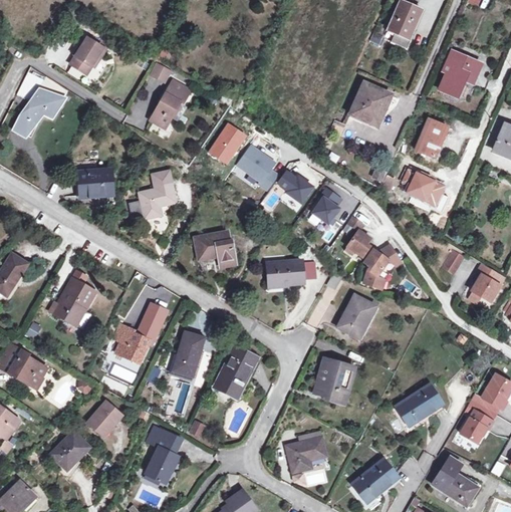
[(394,32),(391,37),(390,40),(406,47),(410,38),(407,37),(420,9),(401,0),(399,0),(386,28),(394,32)]
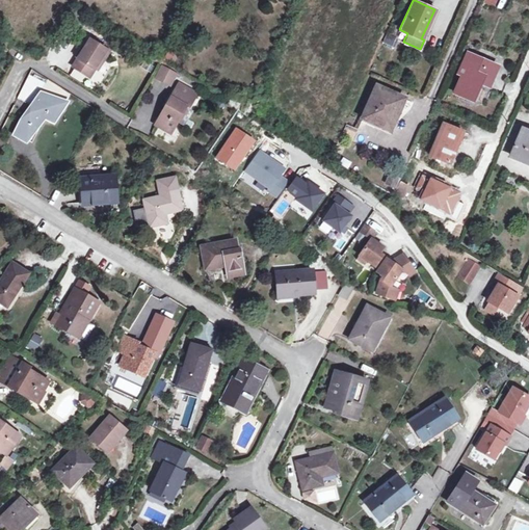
[(63,16),(73,21),(78,14),(69,7),(63,16)]
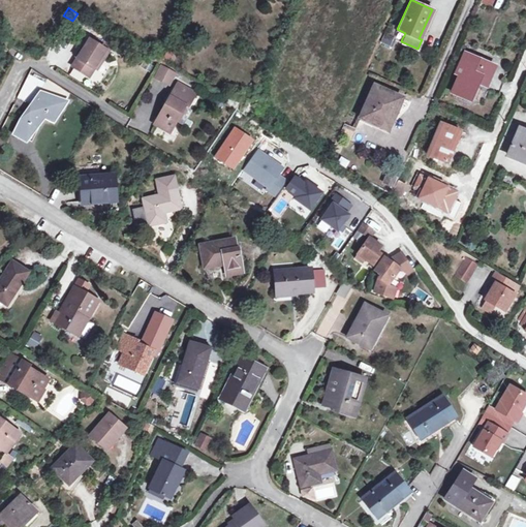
[(395,34),(402,38),(405,33),(397,29),(395,34)]
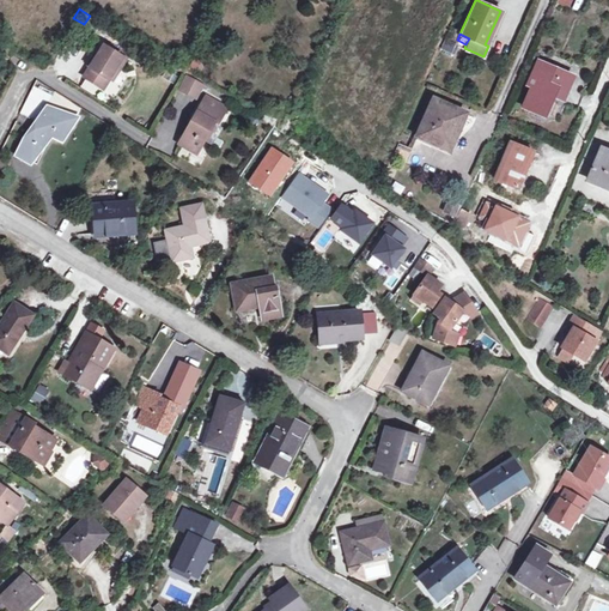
[(454,42),(443,37),(439,47),(450,52),(454,42)]
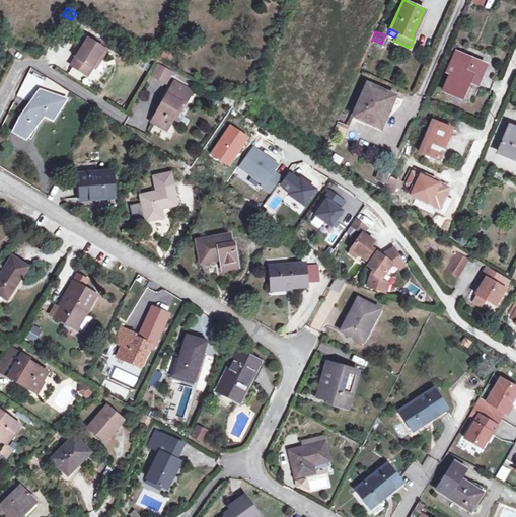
[(99,35),(95,43),(104,48),(108,42),(99,35)]
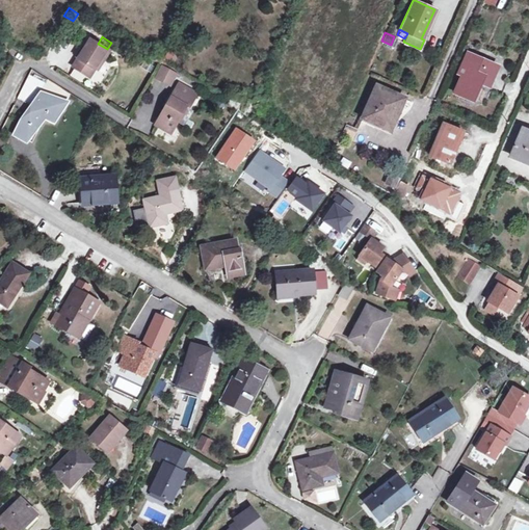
[(107,49),(98,44),(88,37),(71,64),(87,75),(91,69),(99,56),(101,58),(107,49)]
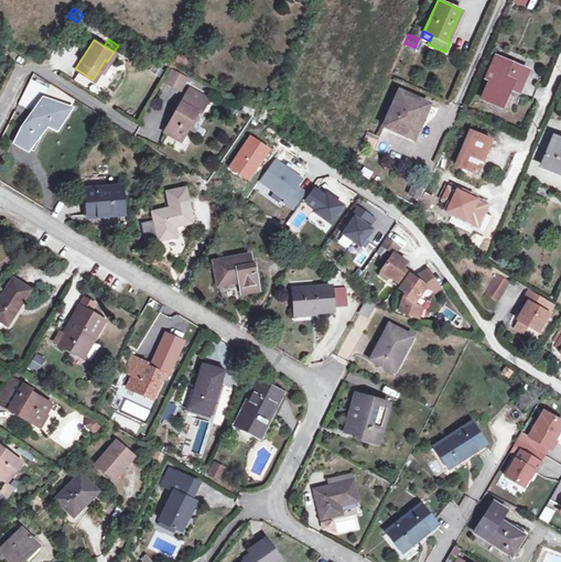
[(494,69),(489,77),(482,97),(499,105),(508,87),(511,77),(506,75),(511,64),(494,56),(489,67),(494,69)]
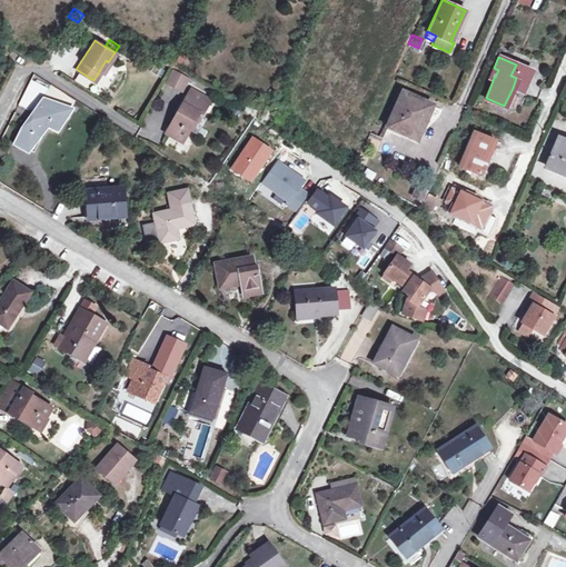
[(100,76),(108,62),(106,60),(98,73),(100,76)]
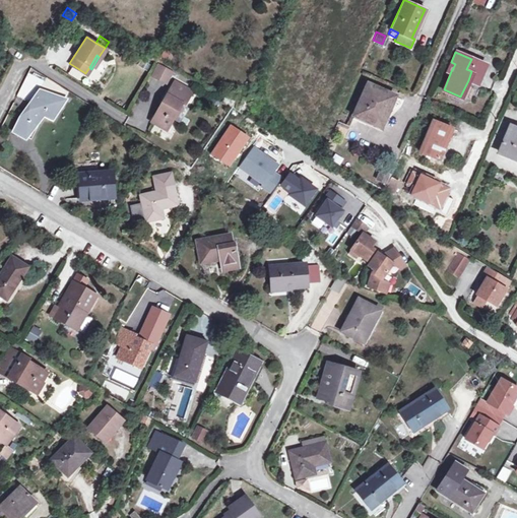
[(471,57),(471,59),(466,69),(471,71),(468,80),(475,83),(483,63),(471,57)]
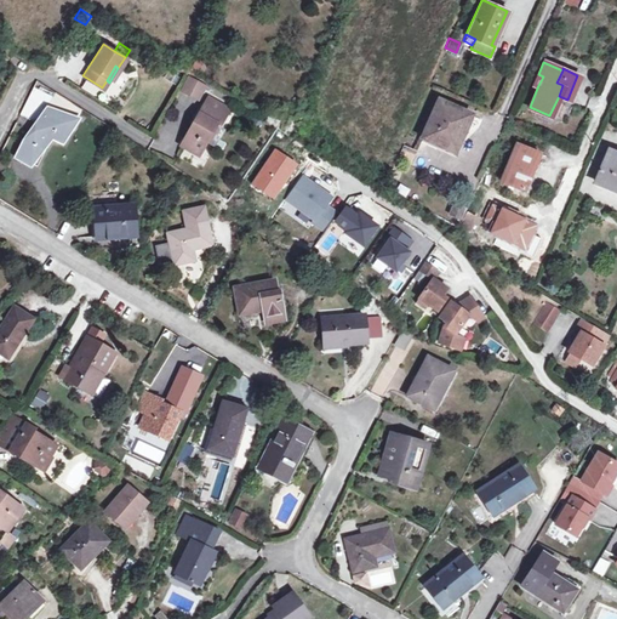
[(203,84),(187,75),(180,89),(195,97),(203,84)]
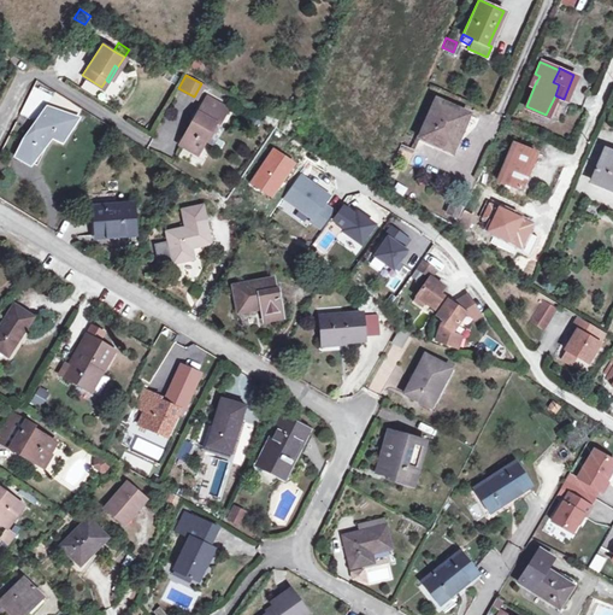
[(37,127),(51,101),(29,89),(16,116),(34,126),(37,127)]
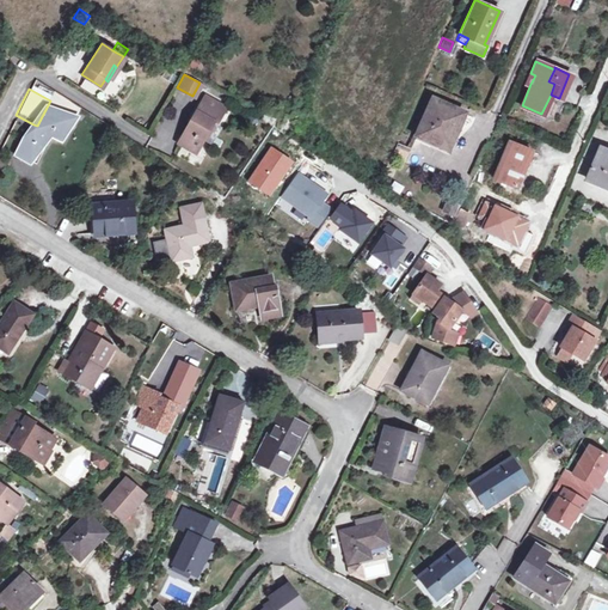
[(63,129),(68,130),(80,107),(55,91),(50,101),(37,126),(34,124),(25,140),(22,138),(13,153),(29,162),(36,146),(38,147),(45,135),(48,136),(49,134),(59,139),(63,129)]
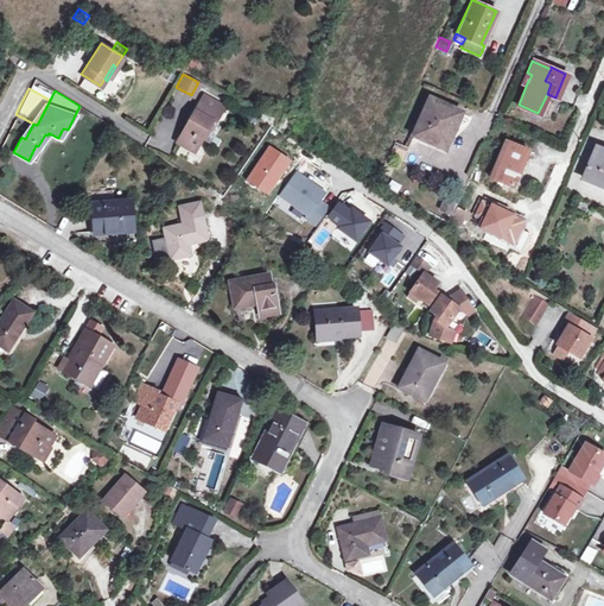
[(202,93),(201,96),(221,108),(223,105),(202,93)]
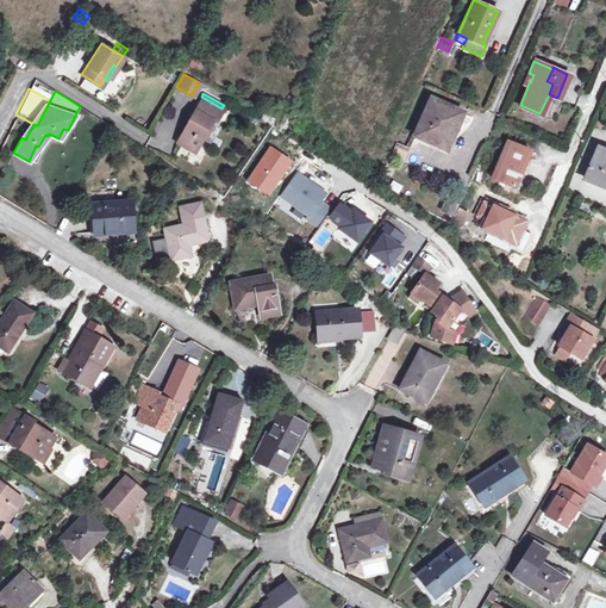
[(222,109),(201,97),(186,122),(181,131),(175,141),(193,152),(200,137),(210,121),(213,123),(222,109)]
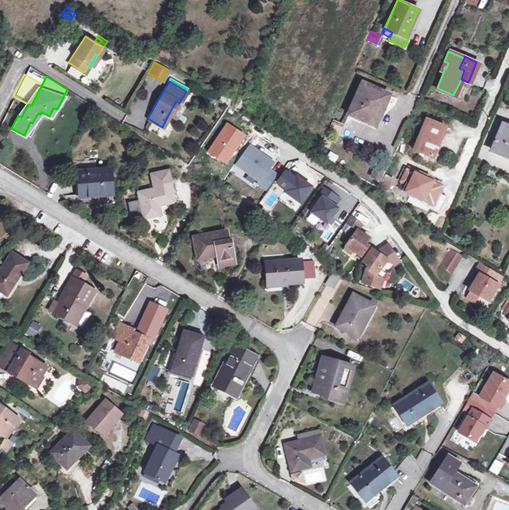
[(346,111),(369,122),(374,110),(377,111),(381,103),(384,104),(389,94),(359,81),(346,111)]
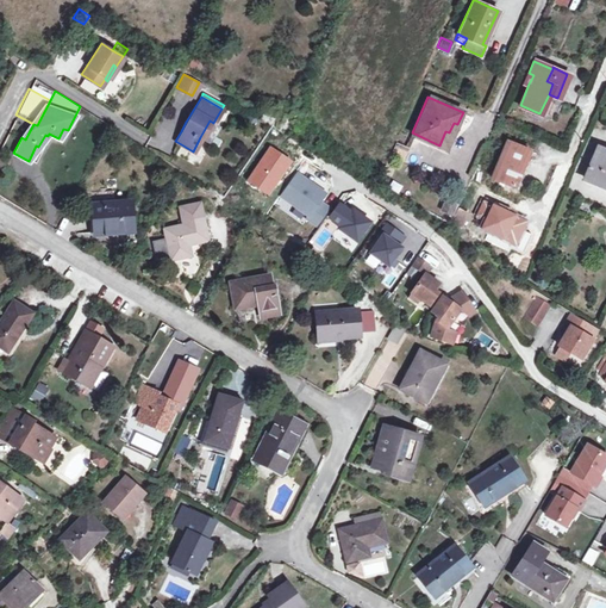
[(282,121),(288,123),(292,115),(286,112),(282,121)]
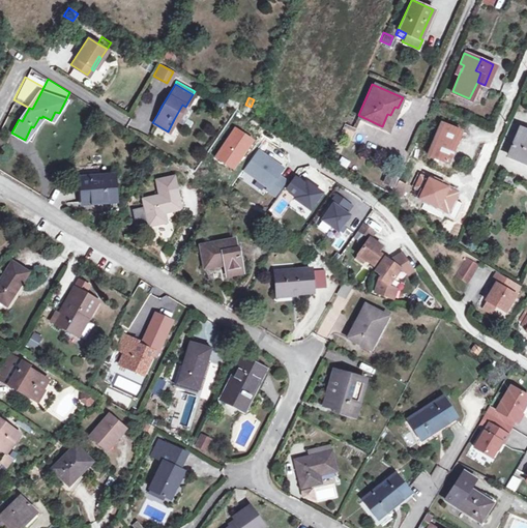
[(177,121),(185,107),(182,105),(174,119),(177,121)]
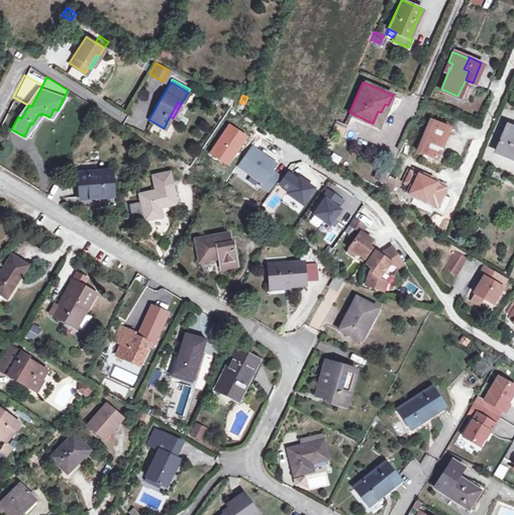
[(378,111),(373,123),(379,126),(385,114),(381,112),(378,111)]
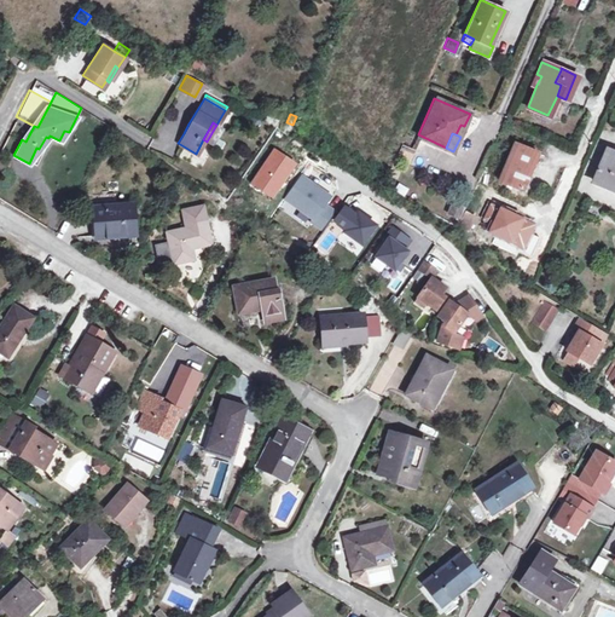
[(537,151),(514,142),(498,179),(520,189),(537,151)]
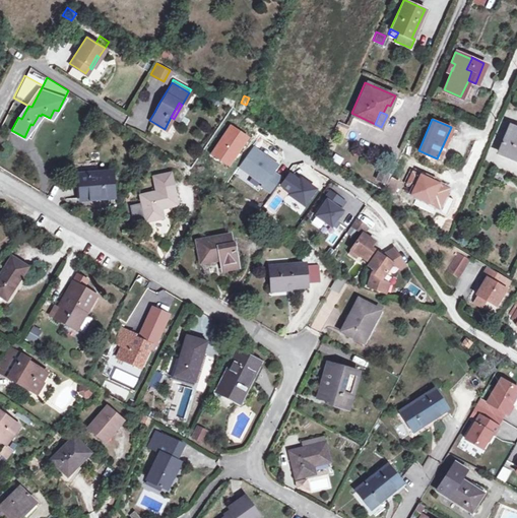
[(498,151),(507,155),(508,153),(516,156),(516,128),(509,125),(498,151)]
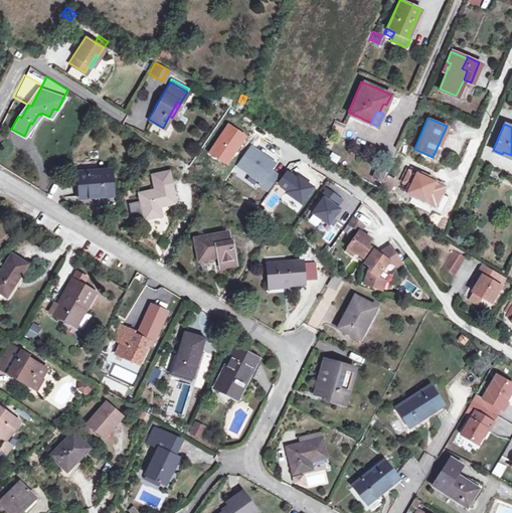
[(248,146),(234,165),(259,181),(257,183),(265,189),(275,175),(268,169),(273,163),(248,146)]
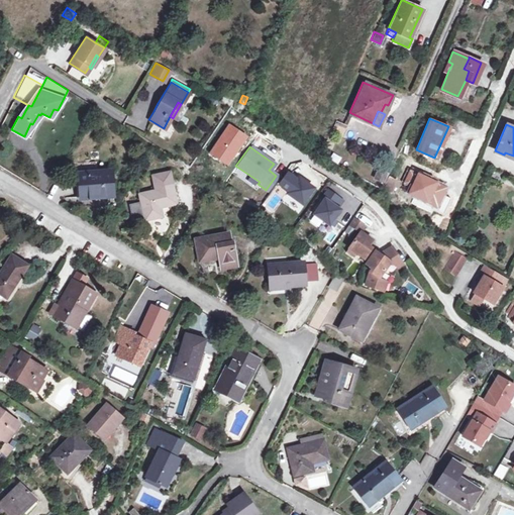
[(383,174),(376,170),(372,180),(379,183),(383,174)]
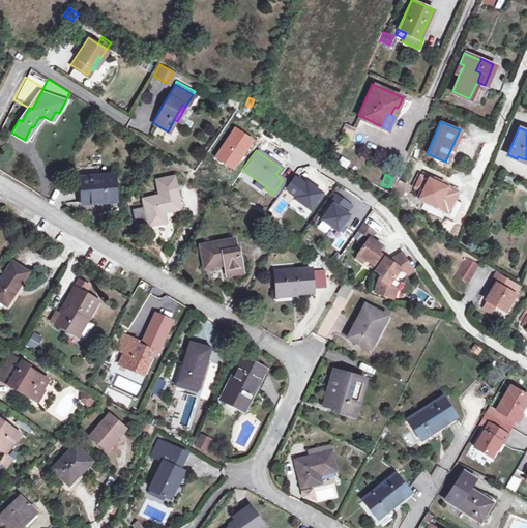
[(163,211),(179,207),(173,175),(155,179),(158,194),(142,197),(144,205),(134,207),(138,226),(165,221),(163,211)]
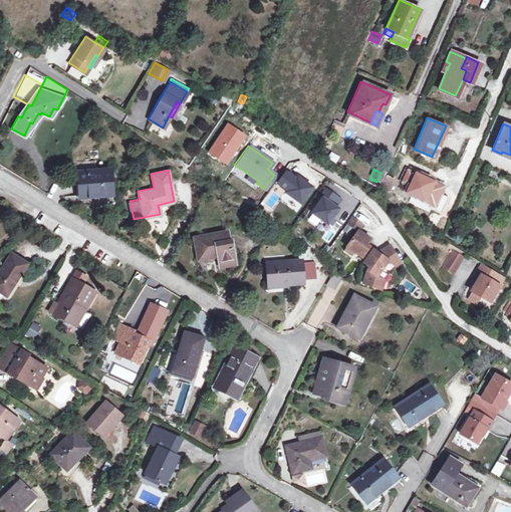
[(293,178),(284,172),(275,183),(285,189),(283,192),(298,202),(309,187),(294,176),(293,178)]
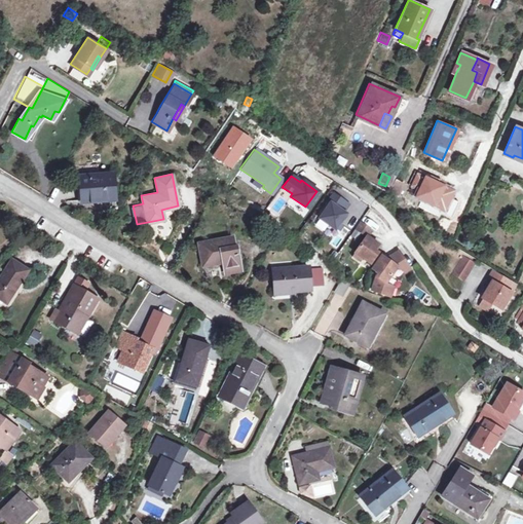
[(115,201),(113,179),(80,182),(81,203),(115,201)]
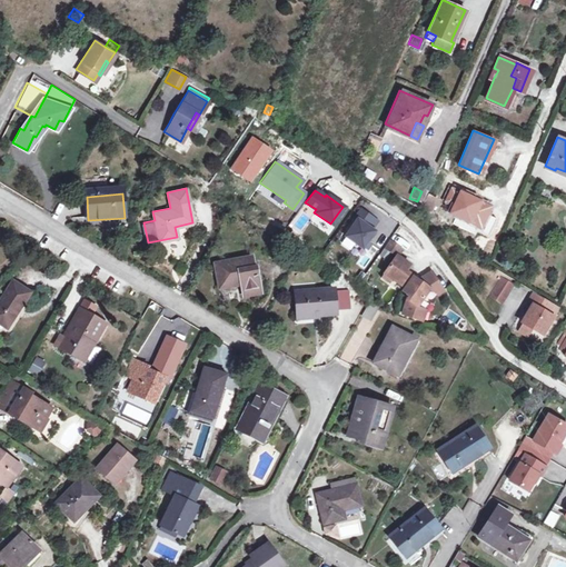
[(435,199),(426,194),(420,202),(429,208),(435,199)]
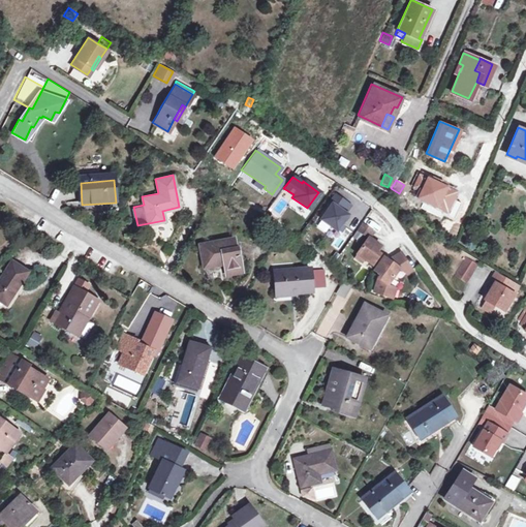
[(348,205),(333,194),(327,202),(329,203),(317,219),(334,229),(345,214),(343,212),(348,205)]
